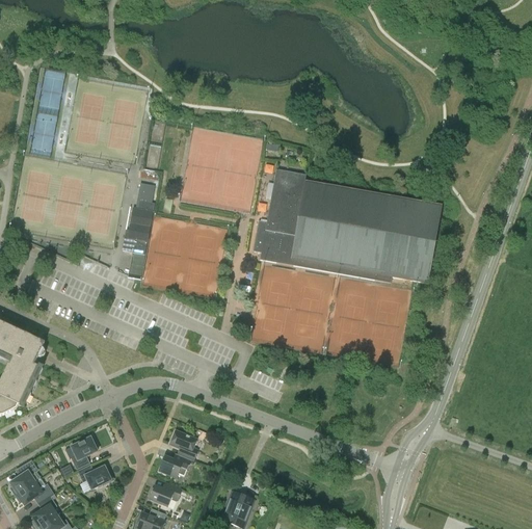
[(139,166),(137,174),(155,178),(156,169),(139,166)]
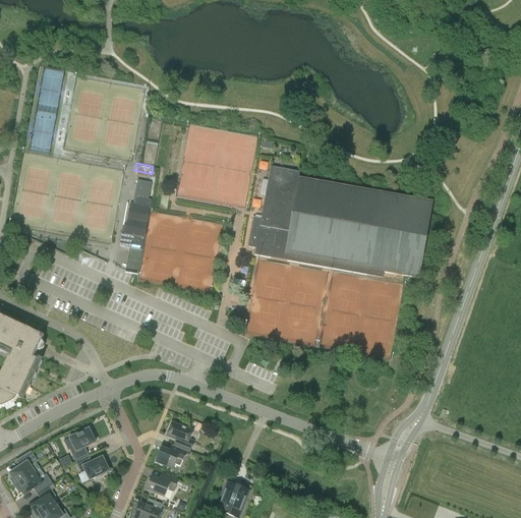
[(300,169),(271,164),(262,216),(253,215),(247,244),(255,245),(254,252),(383,276),(384,270),(419,276),(433,198),(299,175),(300,169)]
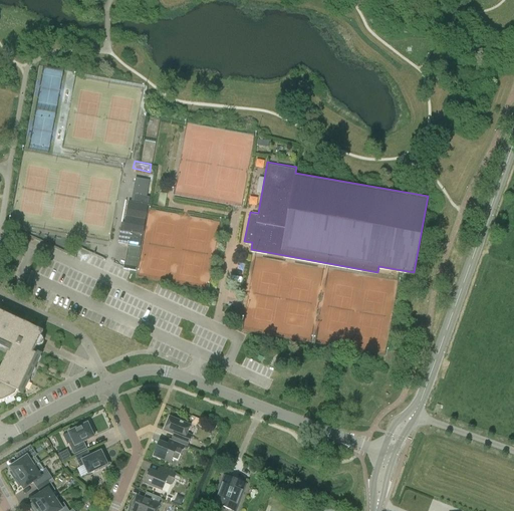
[(149,203),(150,195),(147,194),(149,181),(143,180),(141,193),(135,192),(134,200),(131,200),(127,221),(121,220),(118,240),(141,244),(148,203),(149,203)]
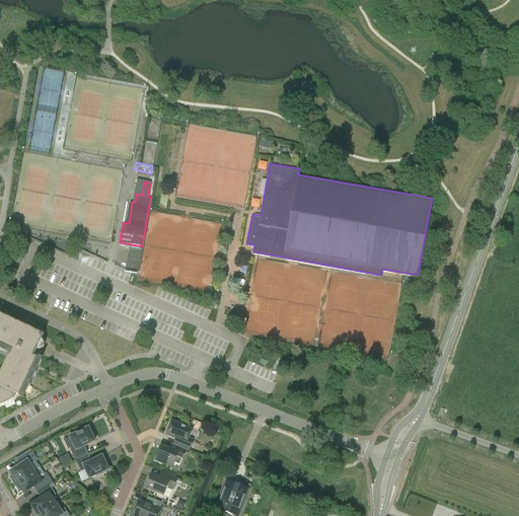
[(2,403),(4,403),(16,397),(17,393),(20,394),(39,357),(33,355),(44,333),(31,327),(25,324),(24,327),(0,316),(0,344),(13,350),(0,379),(0,403),(2,403)]
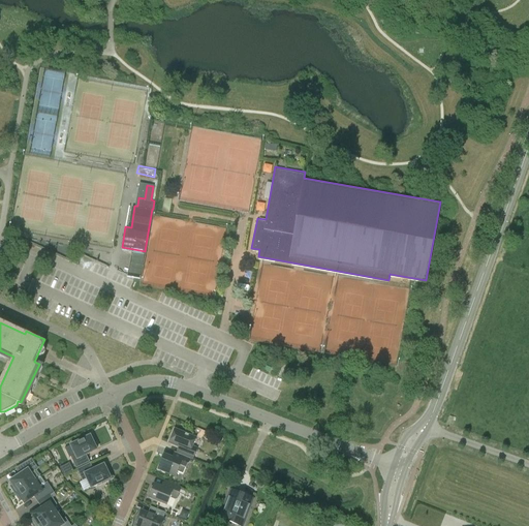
[(278,373),(283,376),(288,364),(283,362),(278,373)]
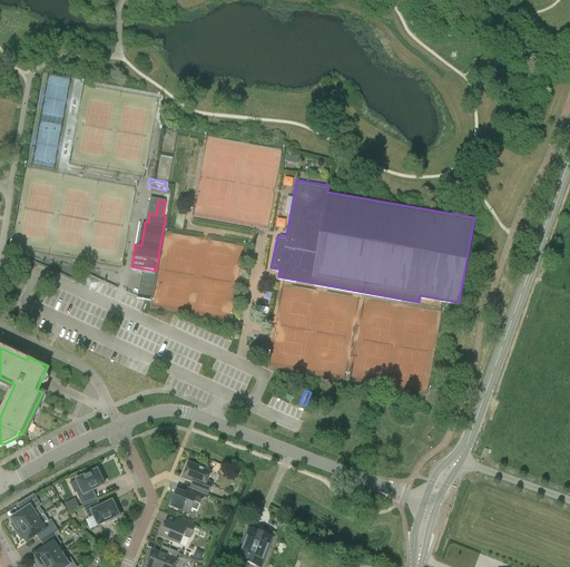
[(188,460),(183,475),(196,480),(194,487),(208,492),(213,480),(208,478),(212,469),(188,460)]
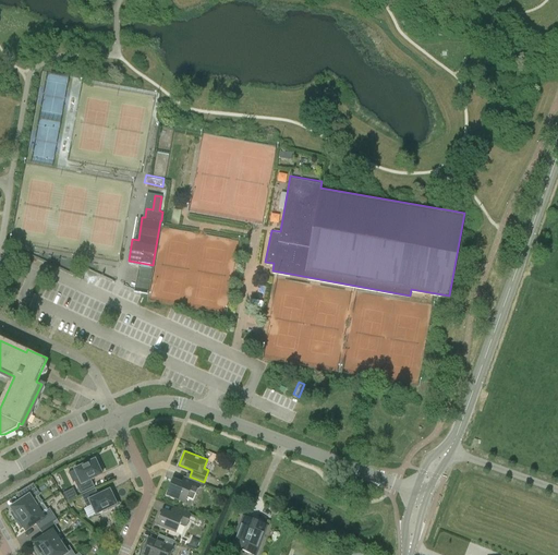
[(100,468),(102,467),(97,456),(85,461),(86,461),(74,467),(80,478),(75,479),(81,491),(94,484),(91,478),(102,472),(100,468)]
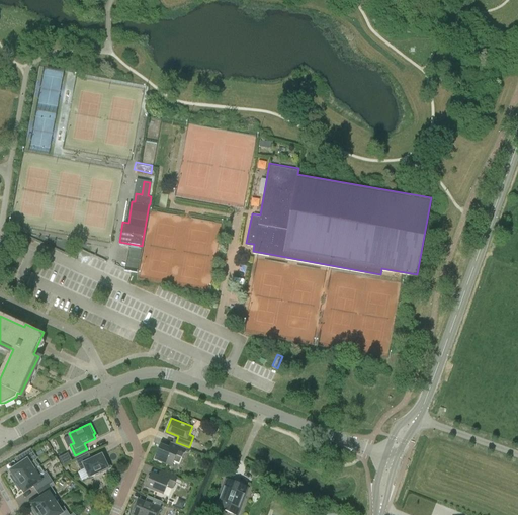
[(155,457),(172,463),(174,459),(179,461),(181,456),(182,456),(186,446),(173,441),(171,447),(161,443),(155,457)]
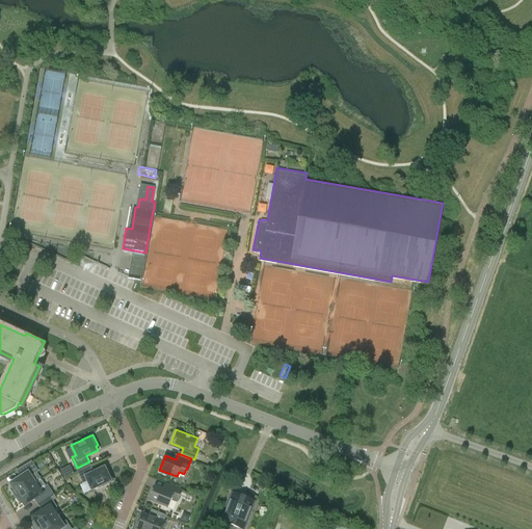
[(10,486),(16,494),(42,477),(36,470),(37,469),(31,459),(17,469),(20,475),(10,481),(12,485),(10,486)]
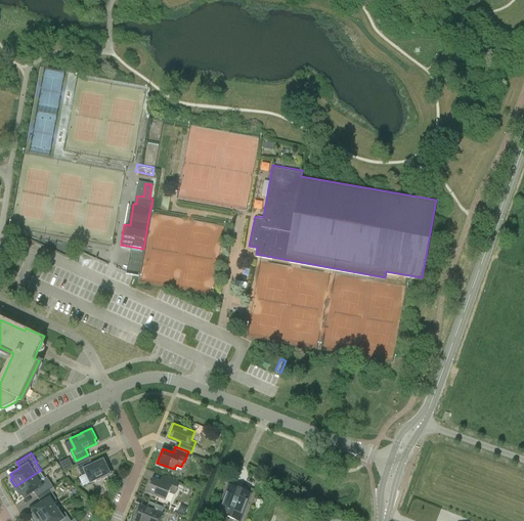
[(101,476),(113,471),(107,461),(105,462),(103,458),(92,463),(89,457),(77,463),(82,473),(86,471),(90,481),(101,476)]
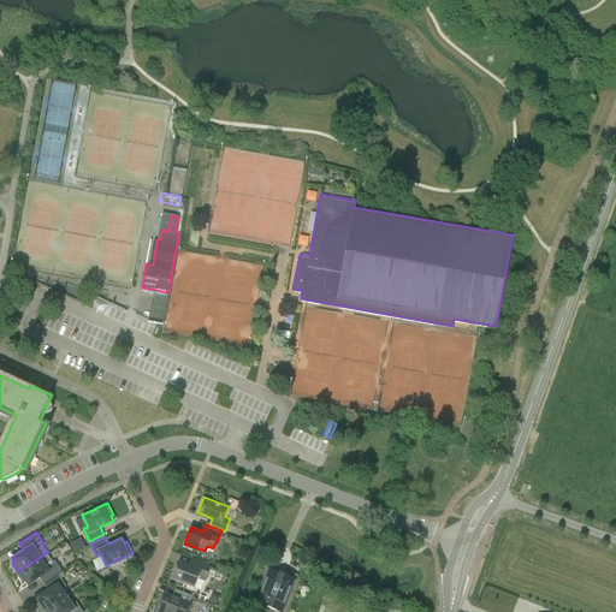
[(45,581),(58,572),(63,570),(54,559),(53,559),(48,552),(18,571),(23,580),(25,578),(29,583),(41,575),(45,581)]
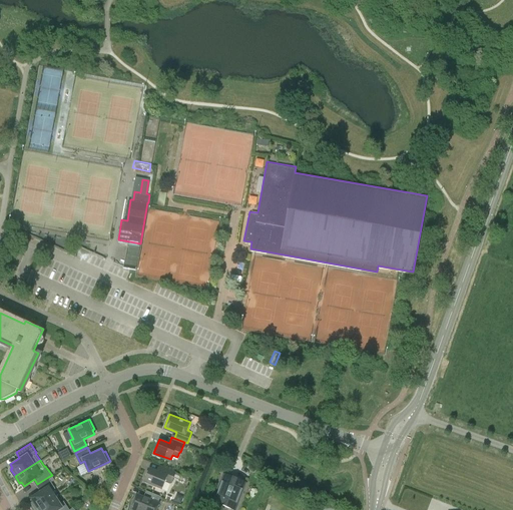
[(144,480),(162,487),(165,479),(171,481),(175,470),(163,465),(160,472),(149,467),(144,480)]
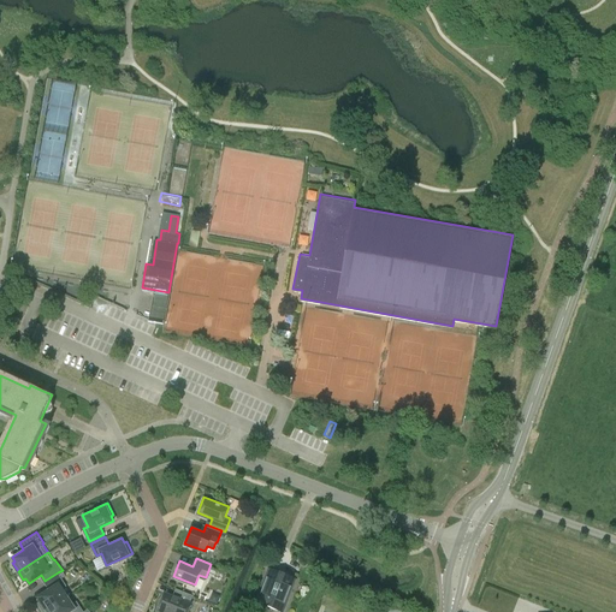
[(283,611),(296,577),(267,566),(255,600),(283,611)]
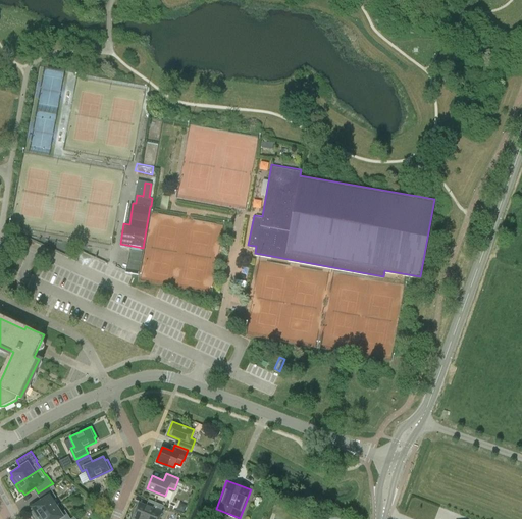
[(37,517),(56,504),(52,498),(55,495),(49,485),(38,492),(42,499),(32,505),(34,509),(32,510),(37,517)]
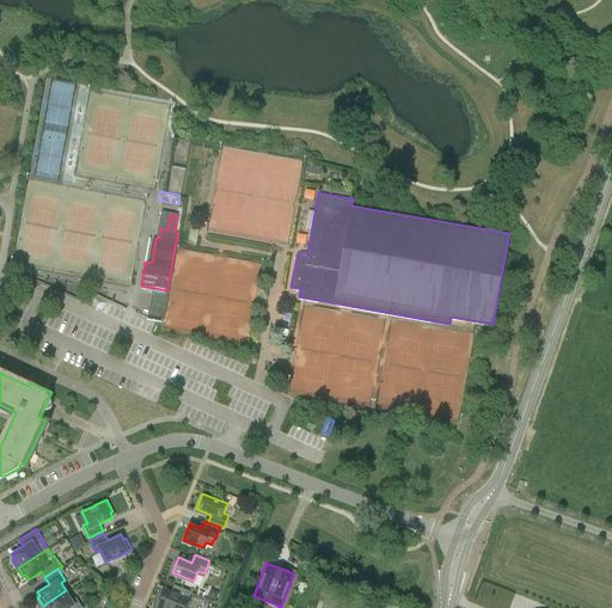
[(157,605),(165,607),(185,607),(190,599),(188,597),(191,590),(178,584),(176,593),(163,588),(157,605)]
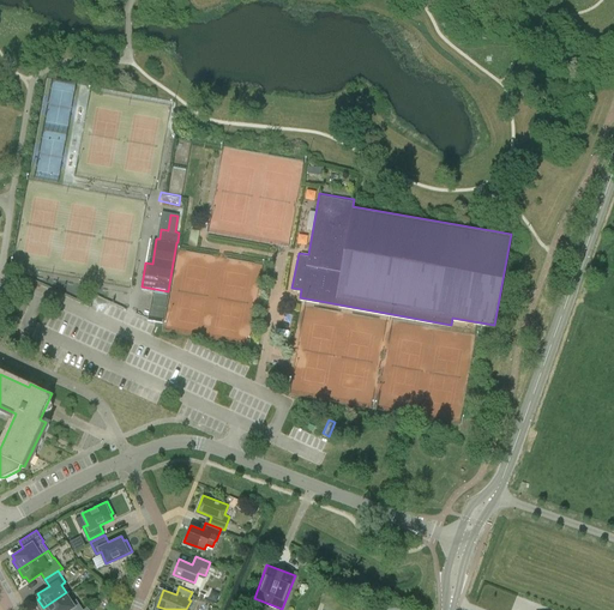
[(109,587),(104,593),(112,599),(115,596),(119,599),(121,597),(109,587)]
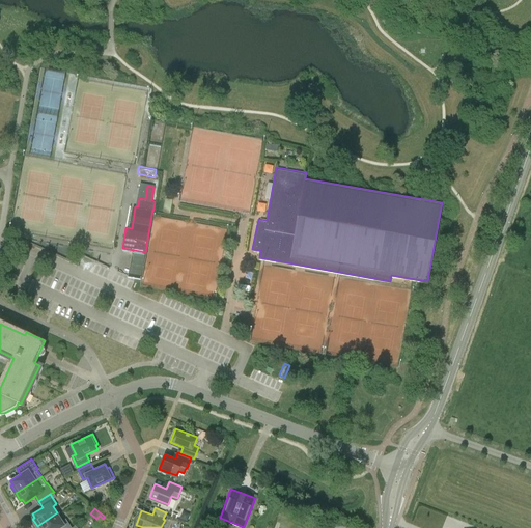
[(179,518),(187,520),(190,513),(183,510),(179,518)]
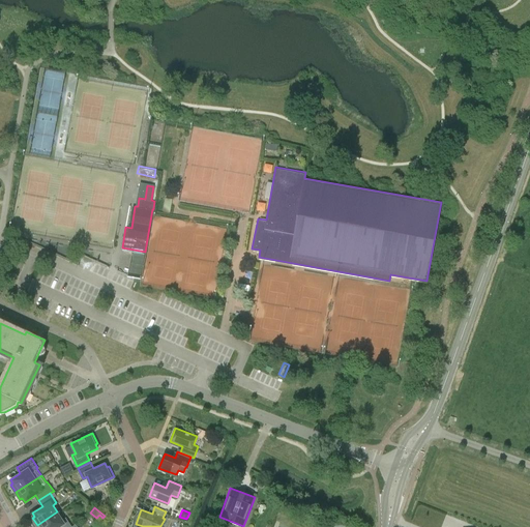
[(70,526),(71,526),(65,517),(62,519),(57,511),(37,525),(37,526),(70,526)]
